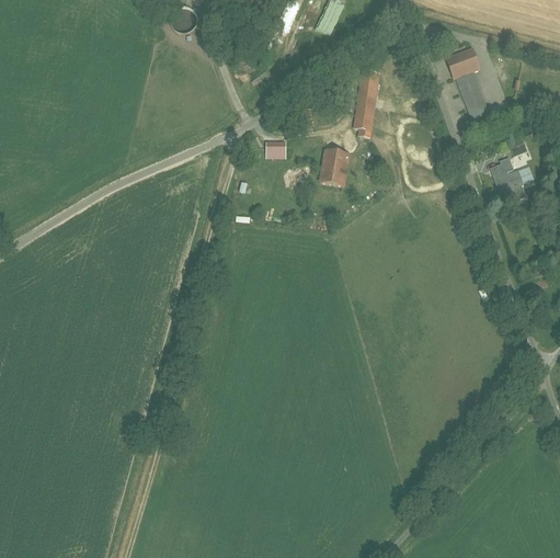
[(274,31),(285,36),(296,12),(285,8),(274,31)]
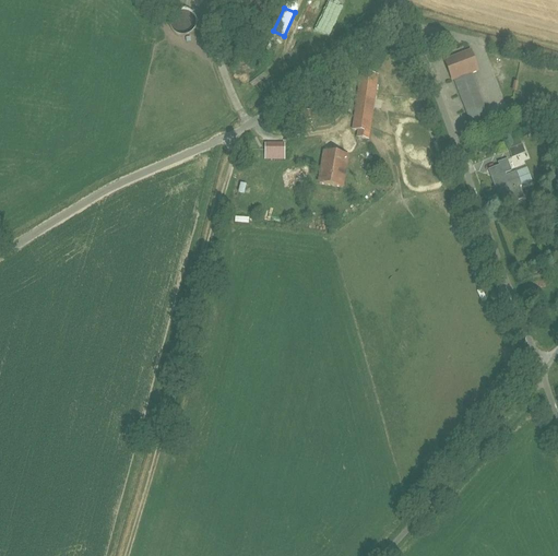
[(471,48),(443,59),(451,81),(454,80),(476,135),(493,129),(470,72),(478,69),(471,48)]
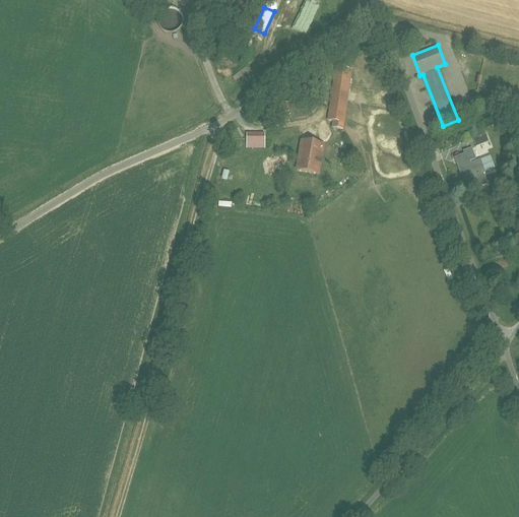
[(352,70),(335,68),(329,119),(337,120),(336,128),(345,129),(352,70)]
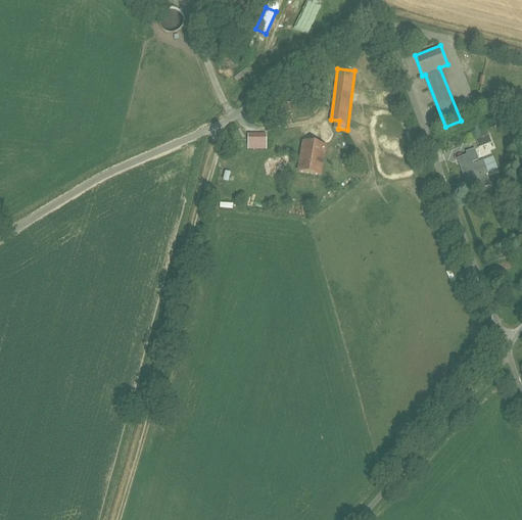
[(248,131),(248,147),(268,148),(268,132),(248,131)]
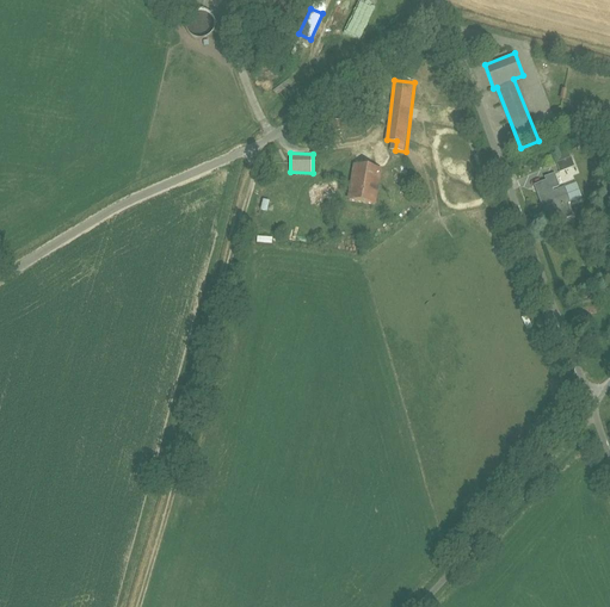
[(352,162),(346,200),(376,205),(381,166),(352,162)]
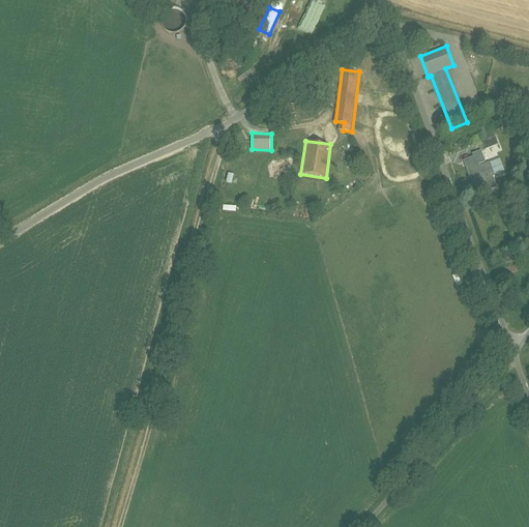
[(482,152),(478,142),(460,149),(474,186),(496,178),(491,166),(494,165),(489,150),(482,152)]
